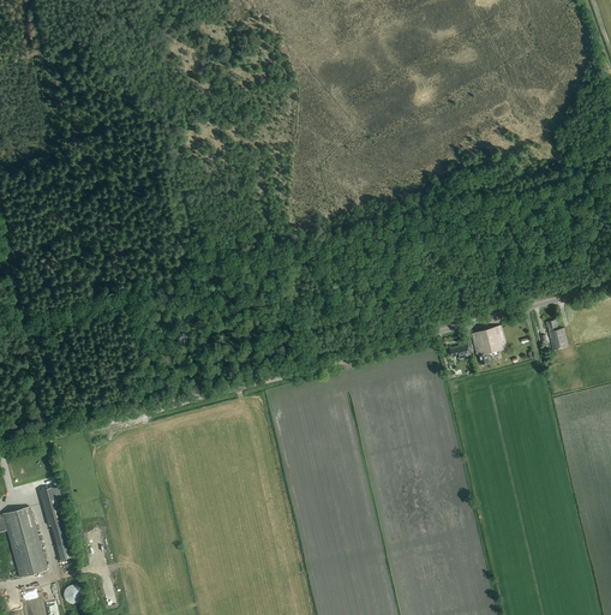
[(549,351),(564,347),(559,328),(553,330),(551,321),(540,323),(543,328),(549,351)]
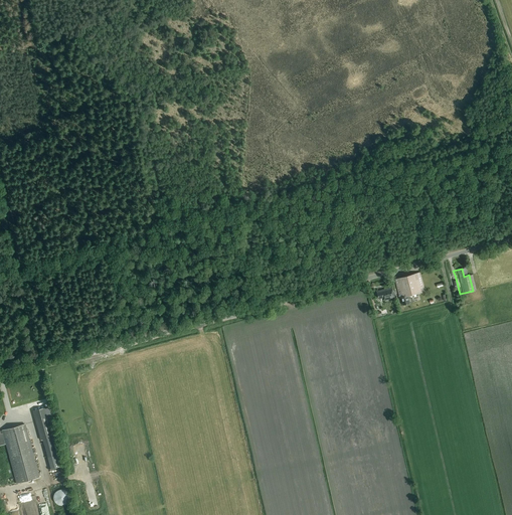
[(421,292),(416,273),(390,280),(396,299),(398,306),(406,304),(404,297),(421,292)]
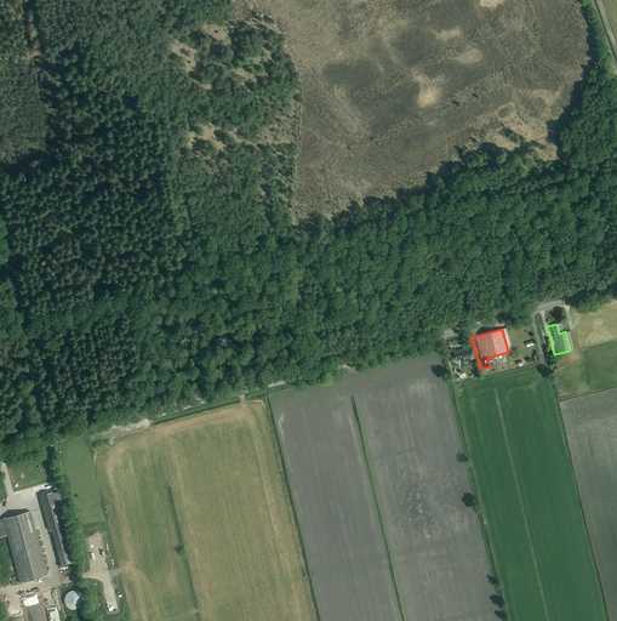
[(468,347),(449,352),(451,362),(458,359),(460,363),(472,360),(468,347)]
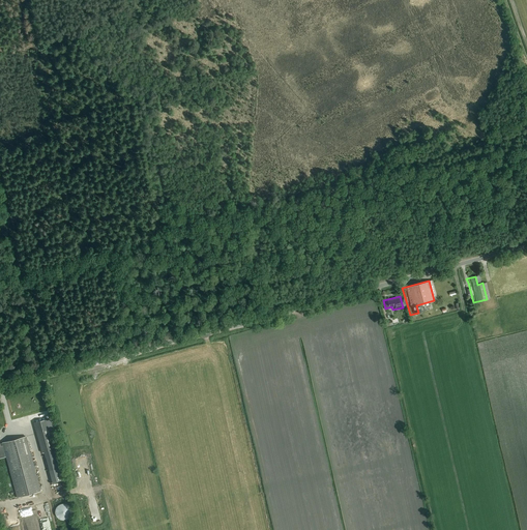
[(52,449),(44,419),(31,422),(39,452),(41,452),(52,449)]
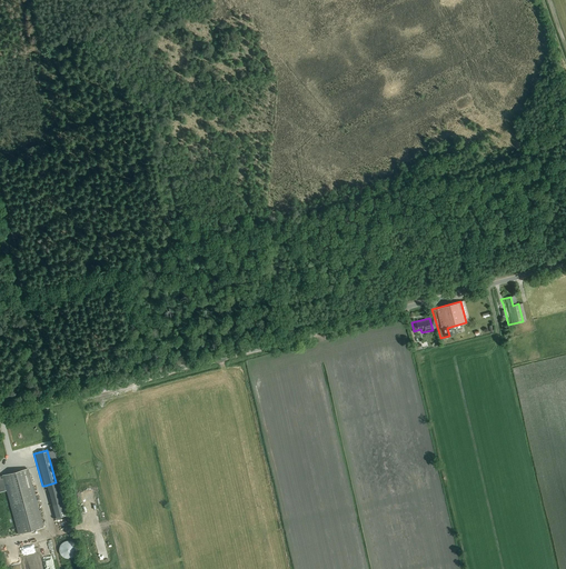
[(15,533),(40,527),(25,469),(0,476),(0,480),(15,533)]
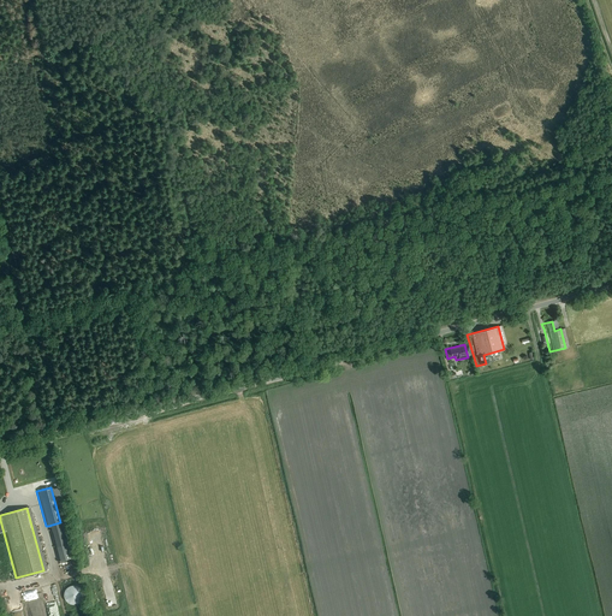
[(57,561),(69,557),(60,522),(48,526),(57,561)]
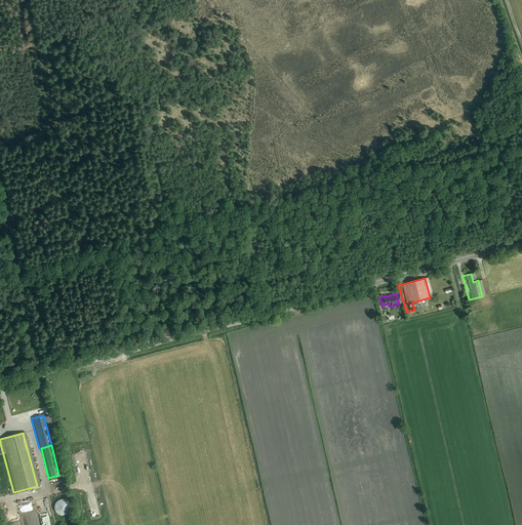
[(67,511),(67,505),(64,500),(58,499),(53,501),(50,506),(50,511),(53,515),(58,516),(64,515),(67,511)]
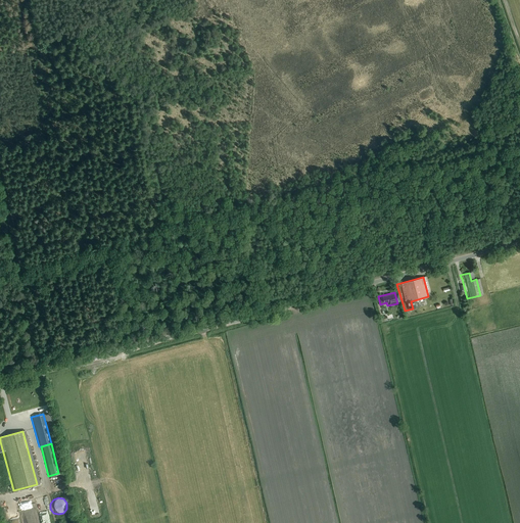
All buildings are outlined.
